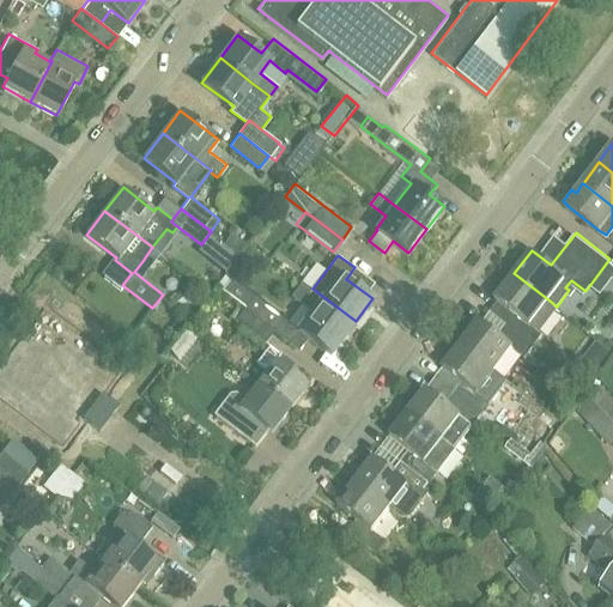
[(550,301),(514,273),(496,297),(515,311),(507,322),(534,344),(544,333),(532,325),(550,301)]
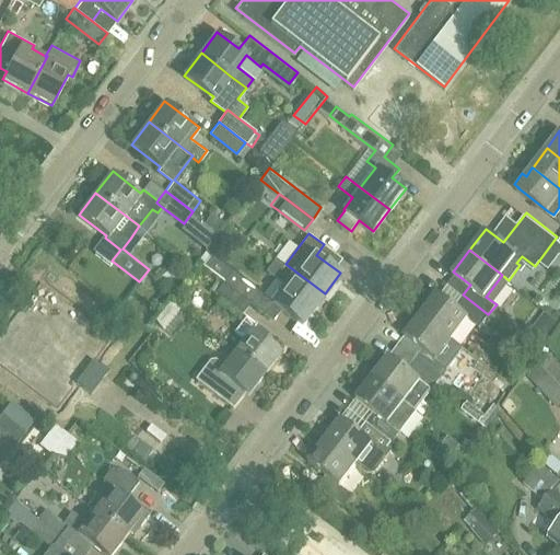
[(325,293),(286,264),(278,258),(271,266),(290,280),(275,300),(303,323),(325,293)]
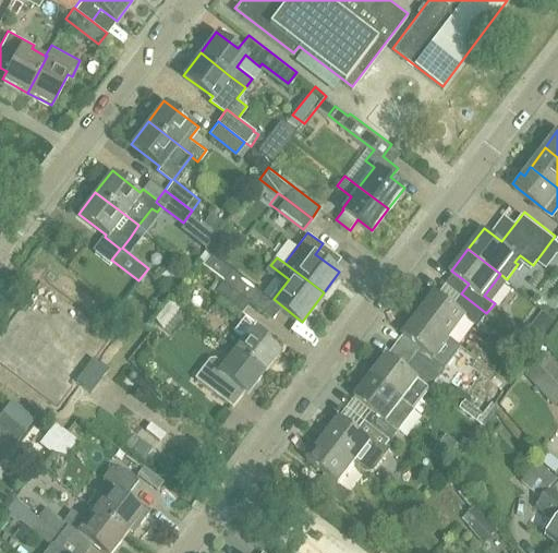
[(223,277),(250,298),(258,288),(231,267),(223,277)]
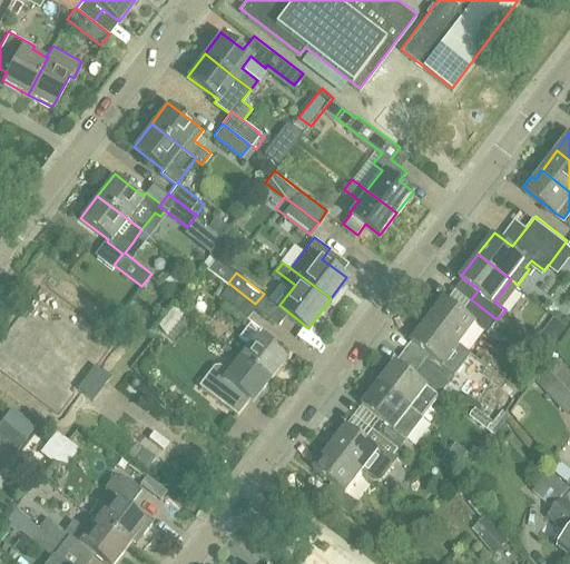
[(255,304),(228,283),(218,295),(246,316),(255,304)]
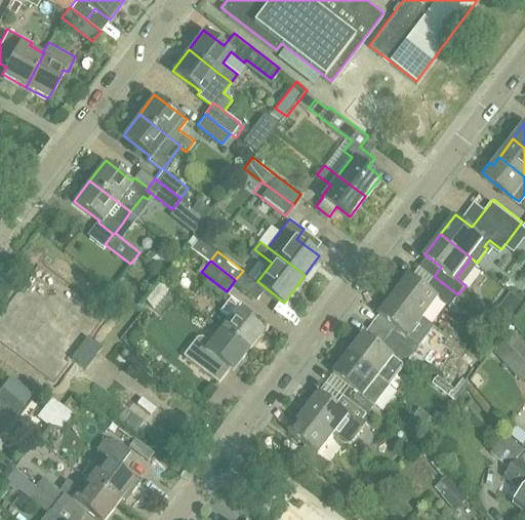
[(410,273),(395,293),(426,316),(441,296),(451,304),(457,294),(434,276),(427,285),(410,273)]
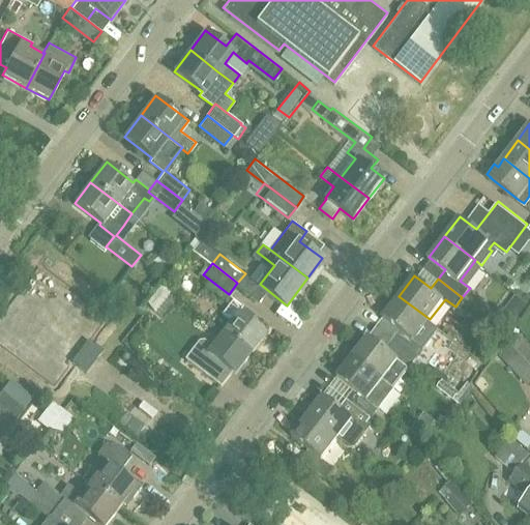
[(160,308),(180,292),(172,281),(151,296),(160,308)]
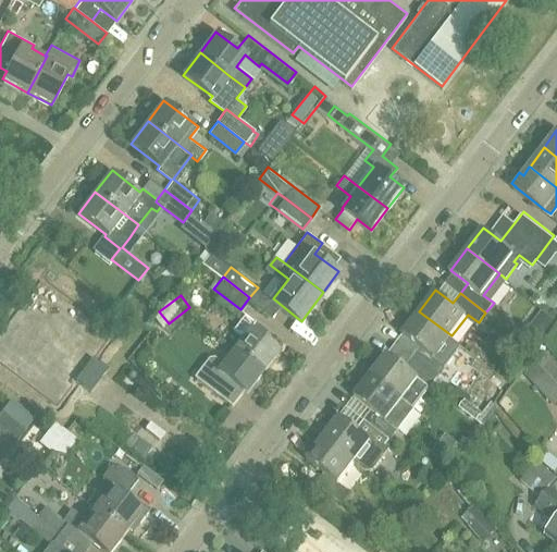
[(452,335),(419,311),(403,332),(420,345),(412,355),(437,376),(446,365),(435,356),(452,335)]
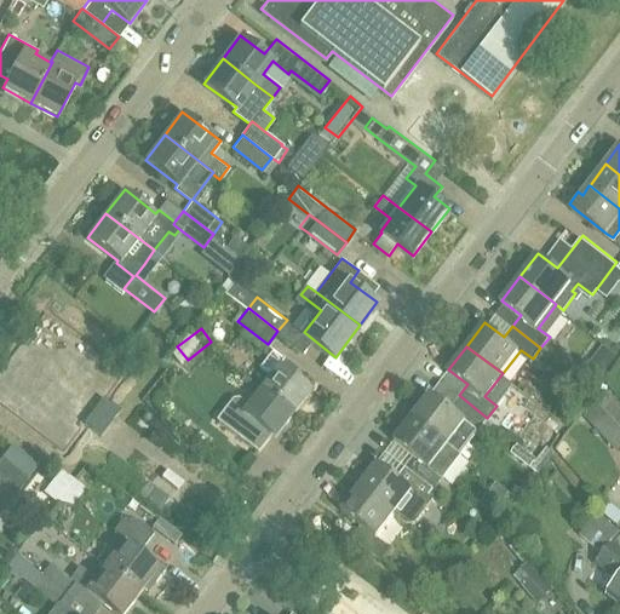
[(262,386),(294,412),(313,388),(294,374),(299,368),(271,348),(271,349),(259,366),(270,374),(262,386)]
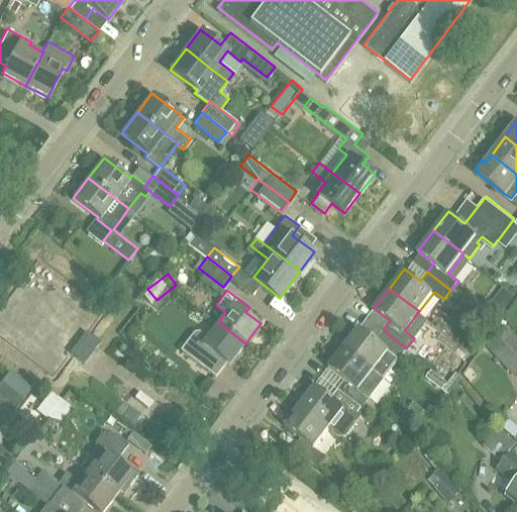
[(245,343),(218,322),(208,336),(200,330),(195,331),(182,348),(217,375),(227,361),(230,364),(245,343)]
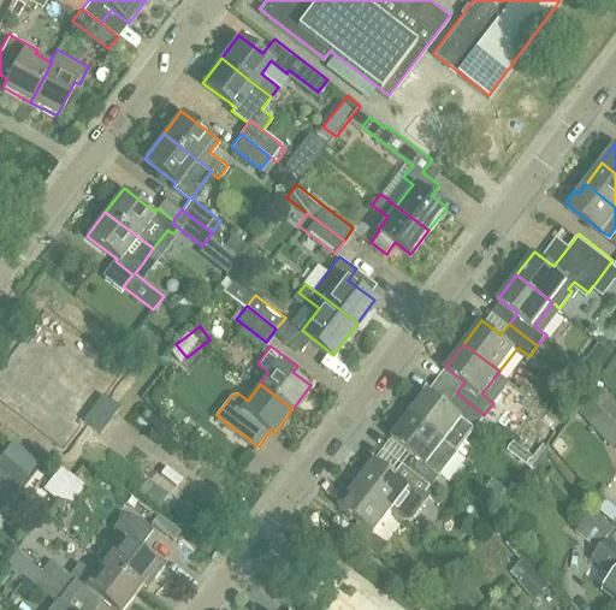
[(427,389),(410,412),(445,439),(462,415),(475,426),(484,415),(456,392),(448,404),(427,389)]
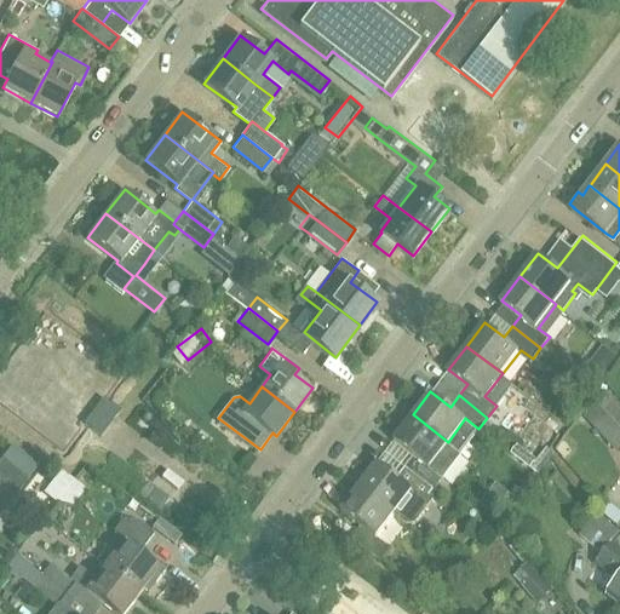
[(619,403),(608,391),(587,411),(619,446),(619,403)]
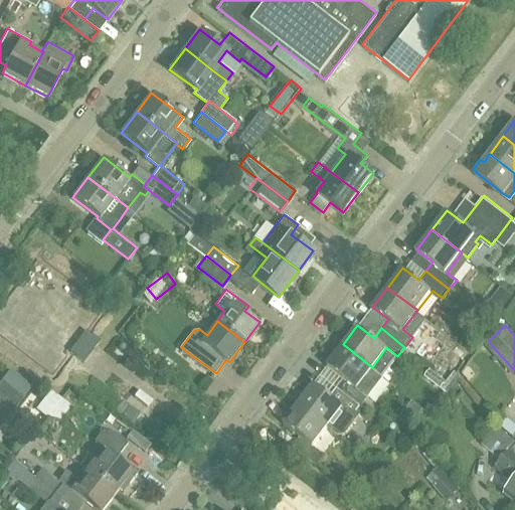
[(100,339),(87,329),(70,349),(83,359),(100,339)]
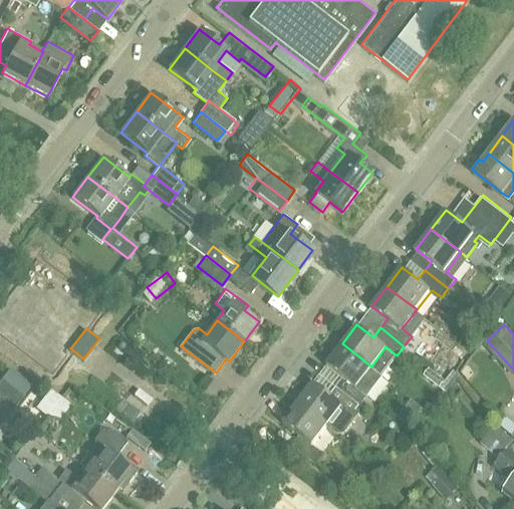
[(371,366),(342,343),(326,363),(343,376),(336,385),(359,403),(370,411),(377,402),(366,394),(381,374),(371,366)]
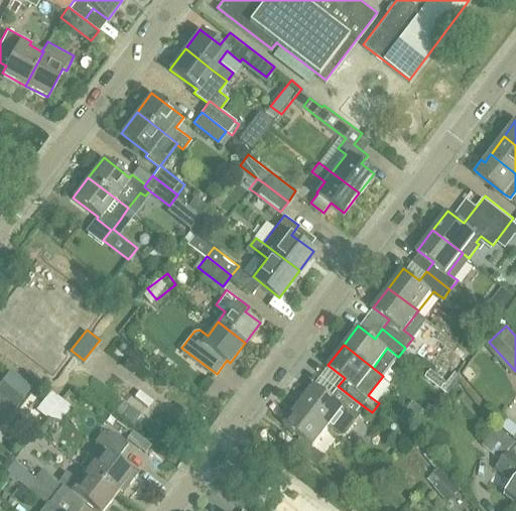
[(445,380),(430,368),(429,368),(425,373),(447,390),(460,373),(455,369),(445,380)]
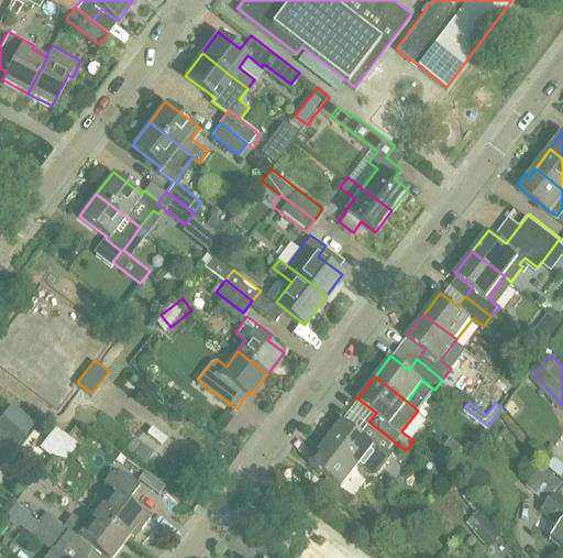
[(324,439),(360,466),(371,474),(377,473),(387,459),(386,453),(386,452),(394,441),(368,422),(361,433),(341,417),(324,439)]
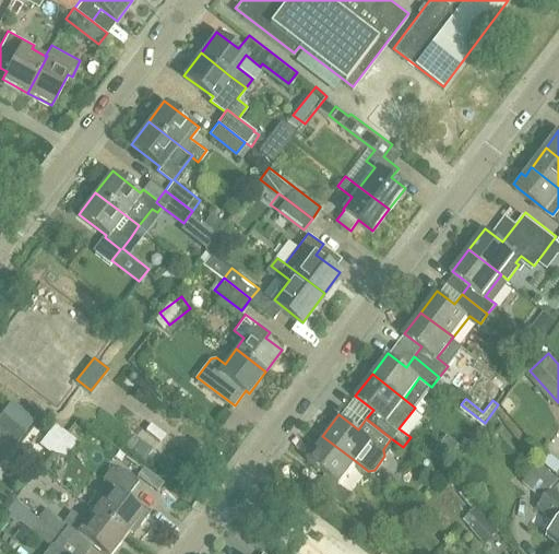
[(61,443),(75,433),(68,422),(54,432),(61,443)]
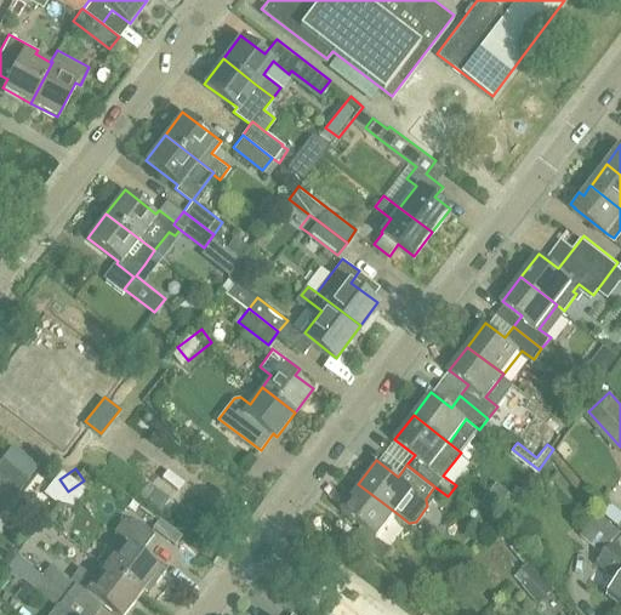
[(0,501),(3,505),(15,488),(0,477),(0,501)]
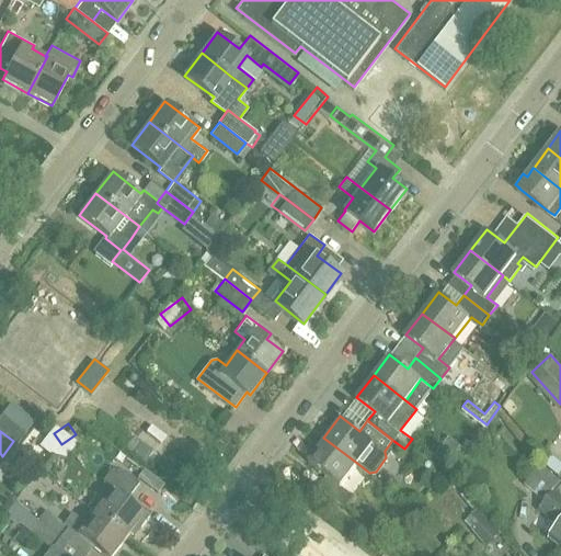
[(358,464),(323,438),(307,458),(324,473),(317,483),(343,502),(351,491),(343,486),(358,464)]
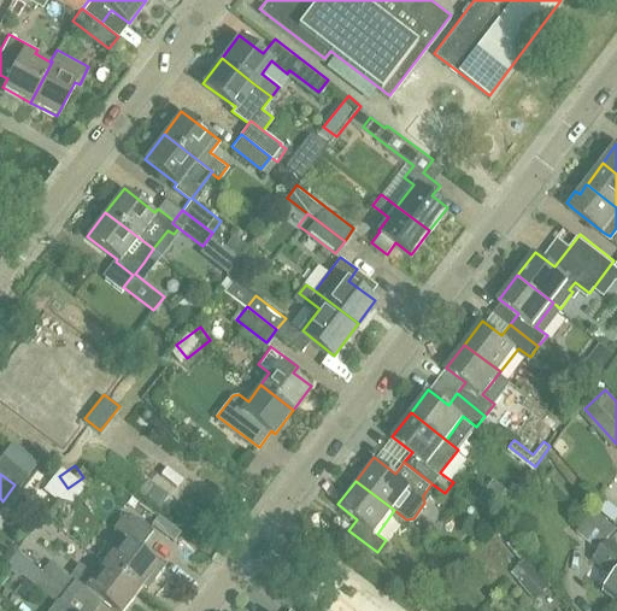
[(576,529),(599,548),(593,558),(615,575),(604,589),(616,598),(616,542),(609,536),(616,526),(593,507),(576,529)]
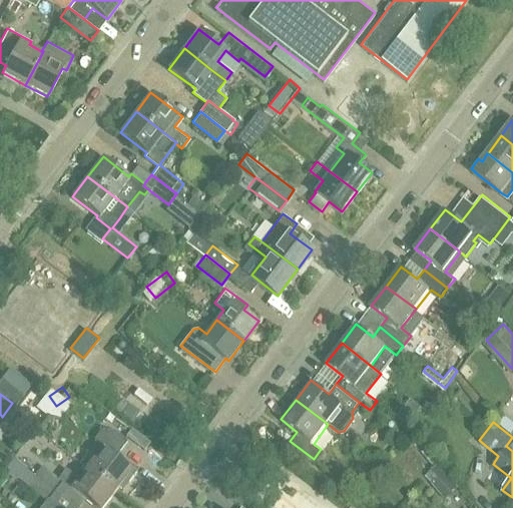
[(101,446),(113,455),(115,452),(123,442),(126,438),(115,429),(103,426),(95,436),(95,441),(92,445),(99,450),(101,446)]
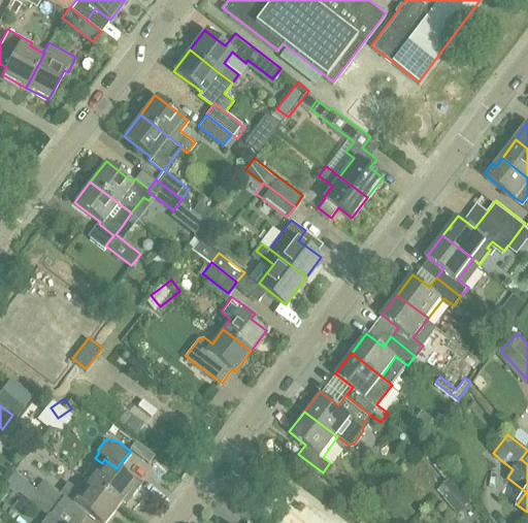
[(135,439),(131,446),(142,455),(146,448),(135,439)]
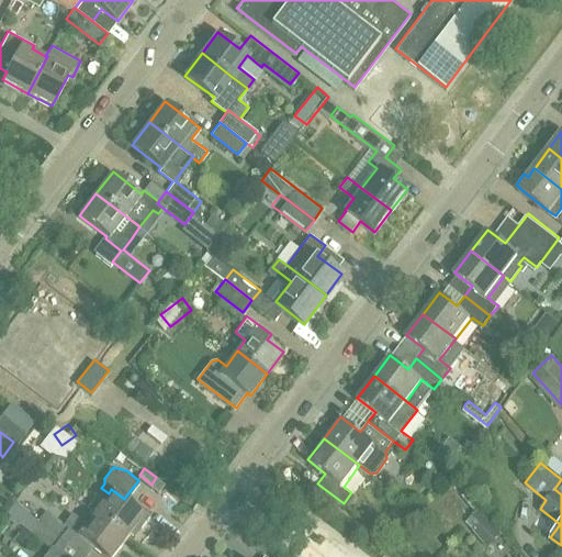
[(87,505),(94,511),(126,535),(144,514),(124,499),(111,489),(109,493),(101,488),(87,505)]
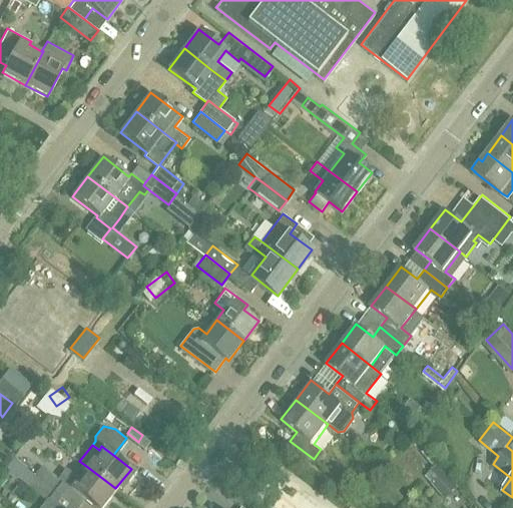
[(444,496),(457,485),(438,462),(425,473),(444,496)]
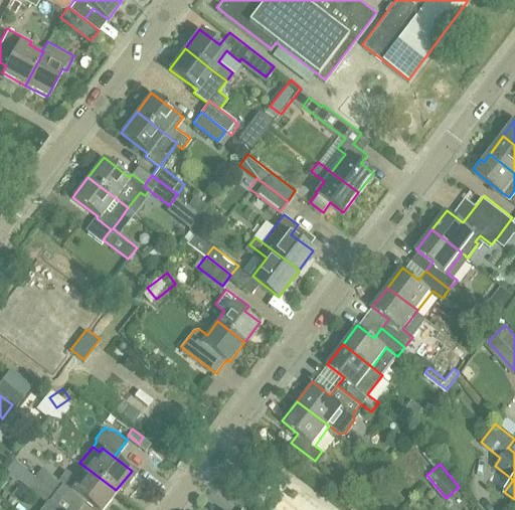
[(101,509),(116,490),(87,468),(78,478),(65,469),(58,478),(42,465),(34,475),(55,491),(63,482),(99,509),(101,509)]
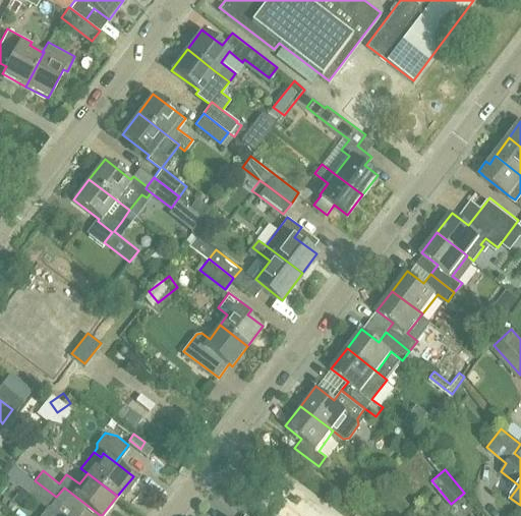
[(56,497),(35,480),(27,490),(49,506),(56,497)]
